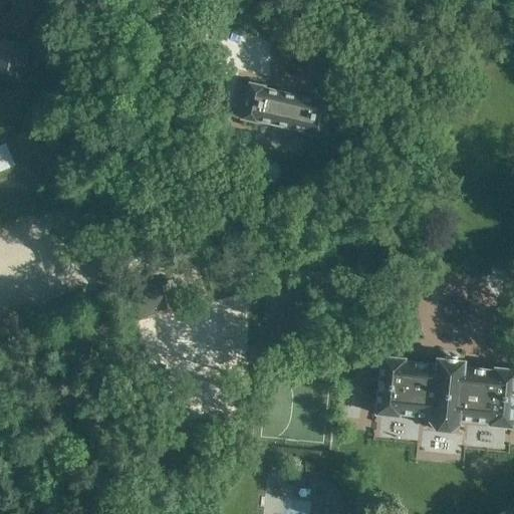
[(0,8),(0,72),(17,76),(25,44),(0,38),(0,10),(1,8),(0,8)]
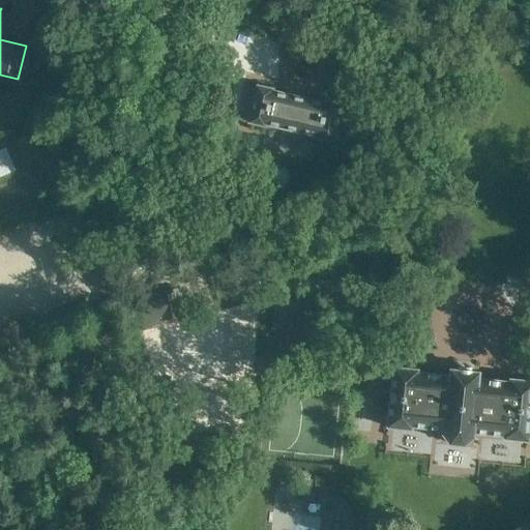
[(315,140),(333,143),(342,104),(324,99),(324,101),(273,90),(273,88),(256,84),(246,123),(264,127),(264,126),(316,138),(315,140)]
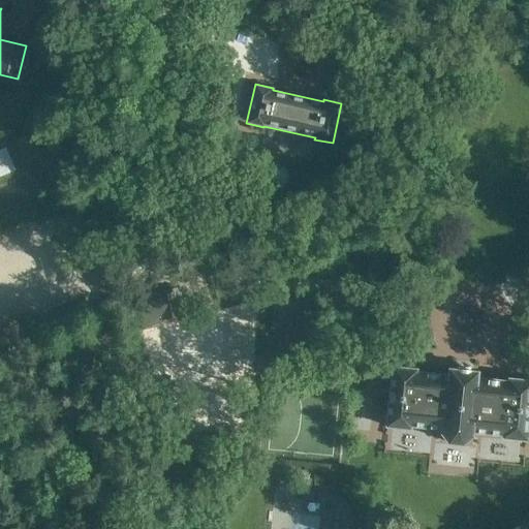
[(0,147),(0,174),(16,167),(6,145),(0,147)]
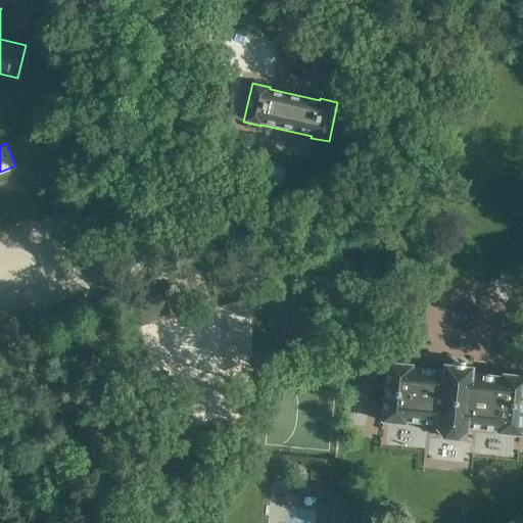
[(267,324),(304,328),(307,296),(271,292),(267,324)]
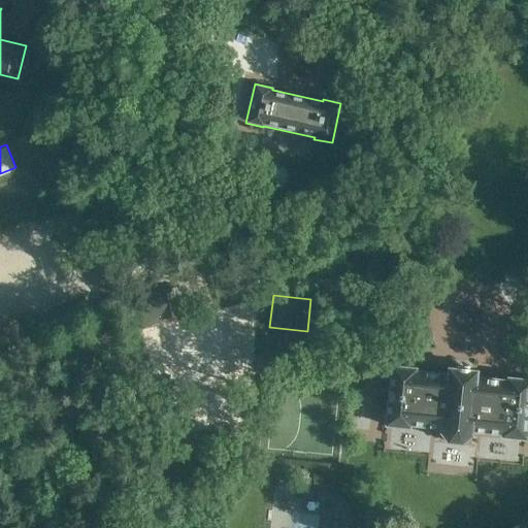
[(501,436),(527,439),(527,425),(527,378),(507,377),(507,380),(476,376),(477,369),(448,366),(448,373),(417,370),(418,367),(391,365),(386,425),(410,427),(410,425),(440,428),(440,432),(448,441),(462,442),(471,434),(471,431),(502,434),(501,436)]
